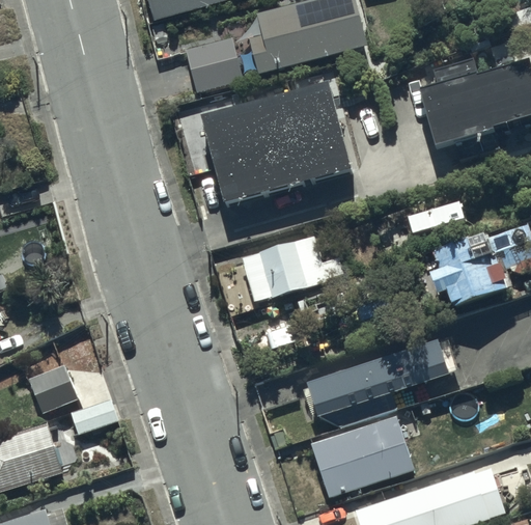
[(148,0),(152,17),(217,0),(148,0)]
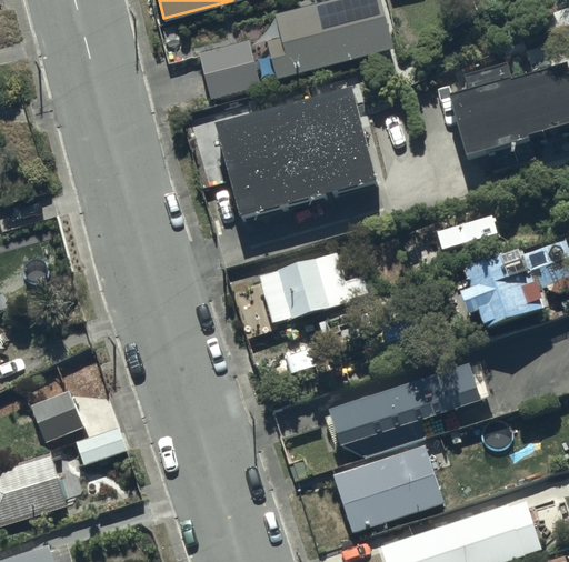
[(289,32),(270,37),(281,78),(398,47),(385,0),(326,0),(283,11),(289,32)]
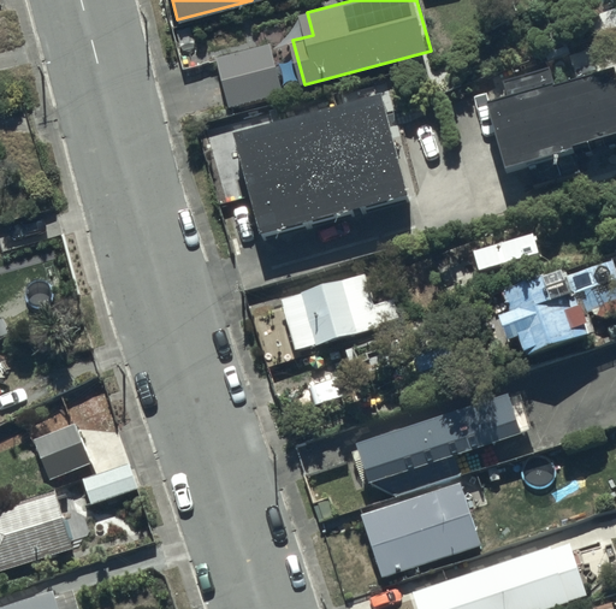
[(284,93),(271,43),(218,59),(232,107),(284,93)]
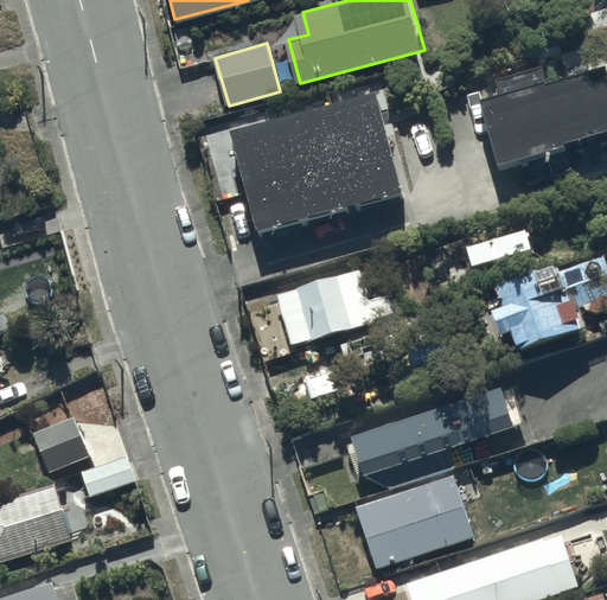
[(500,96),(477,103),(496,167),(521,160),(525,179),(574,165),(568,145),(606,133),(606,85),(602,68),(547,83),(541,62),(494,75),(500,96)]
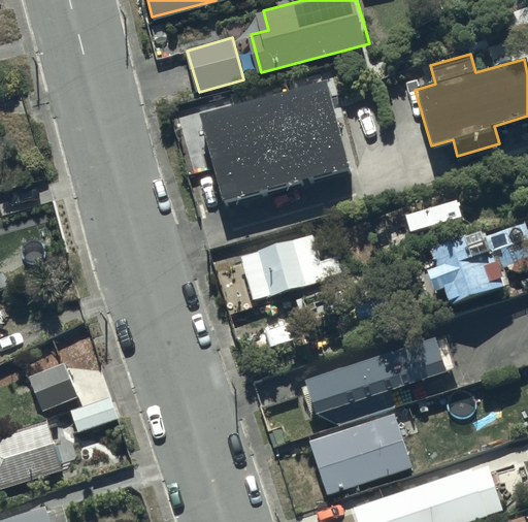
[(325,80),(198,113),(221,201),(348,168),(325,80)]
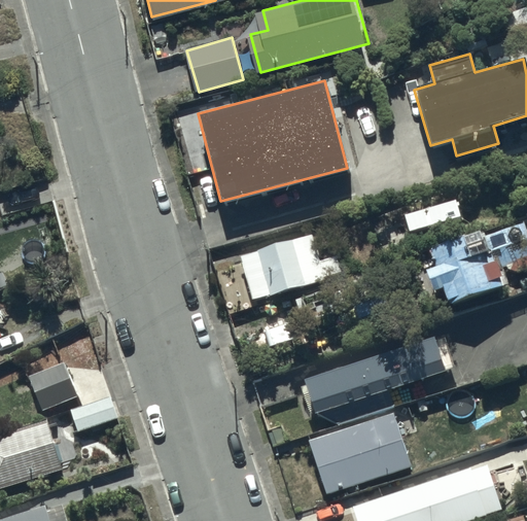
[(455,201),(408,216),(414,234),(460,219),(455,201)]
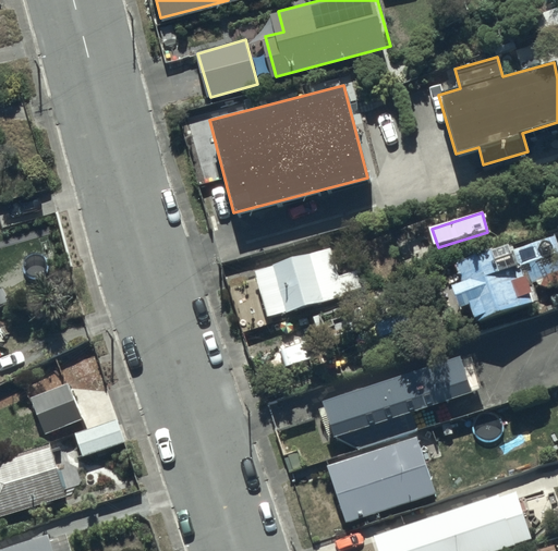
[(557,246),(553,233),(455,265),(461,283),(448,288),(456,311),(470,307),(474,323),(537,304),(531,281),(536,279),(537,280),(538,281),(540,282),(541,282),(542,283),(543,283),(544,283),(545,283),(546,283),(547,284),(549,284),(550,283),(552,283),(553,283),(554,283),(555,282),(556,282),(557,281),(557,280),(557,246)]
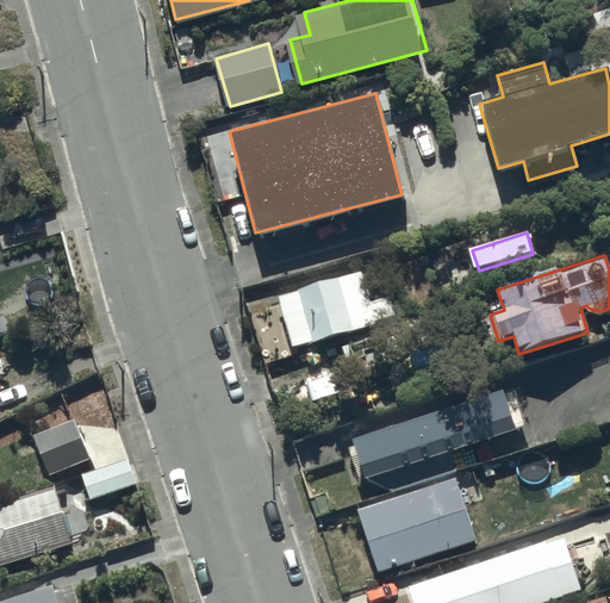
[(362,272),(279,292),(291,343),(394,318),(388,294),(369,299),(362,272)]
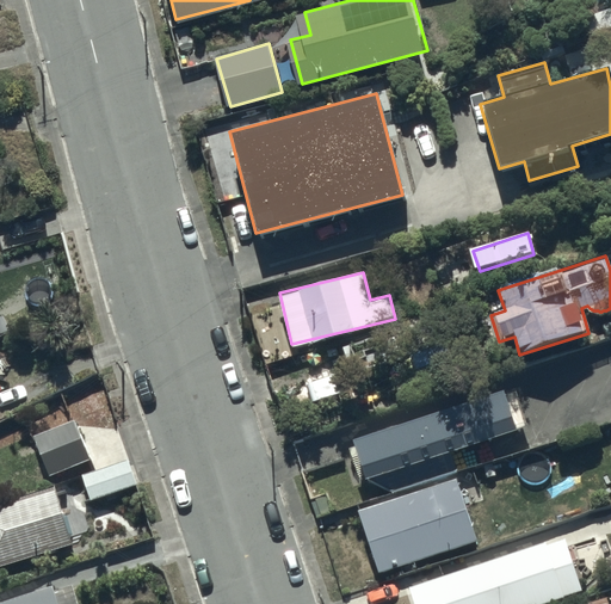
[(364,479),(376,475),(395,488),(457,468),(452,451),(516,432),(505,396),(353,443),(364,479)]
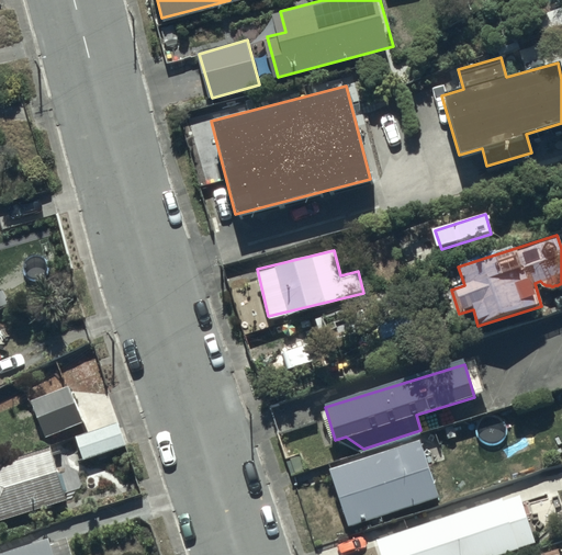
[(65,384),(29,397),(44,434),(81,420),(85,428),(74,431),(83,456),(127,440),(107,388),(65,384)]
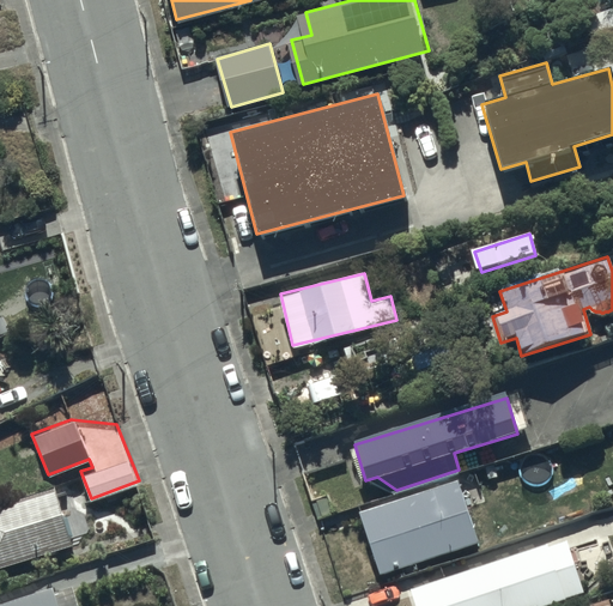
[(456,478),(358,510),(378,573),(477,540),(456,478)]
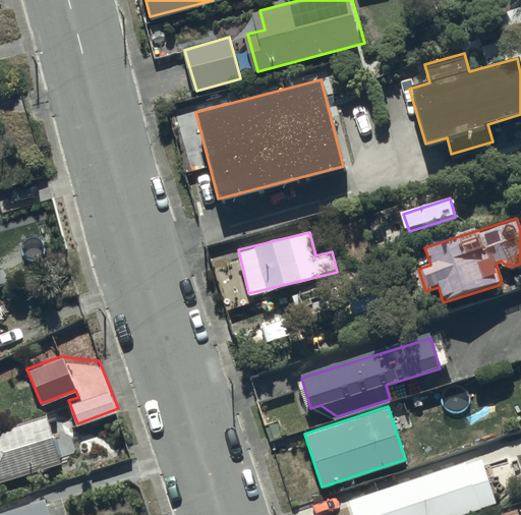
[(44,413),(0,426),(0,479),(59,461),(44,413)]
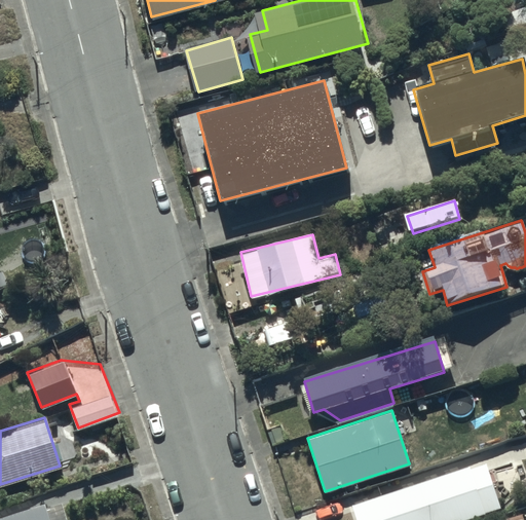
[(484,461),(352,507),(357,519),(450,519),(498,504),(484,461)]
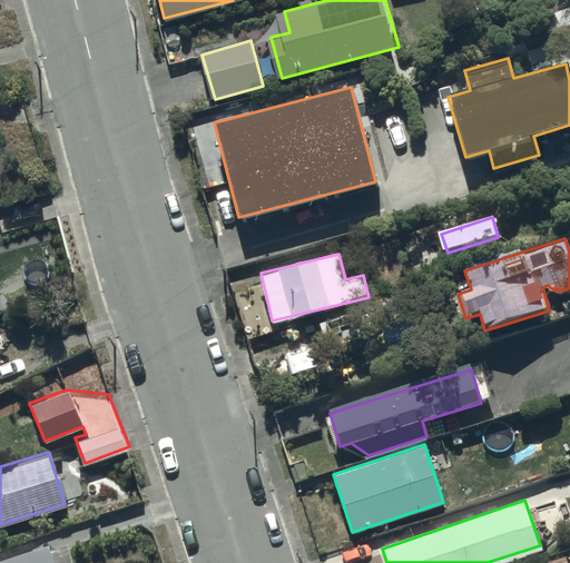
[(0,562),(56,562),(51,546),(0,560),(0,562)]
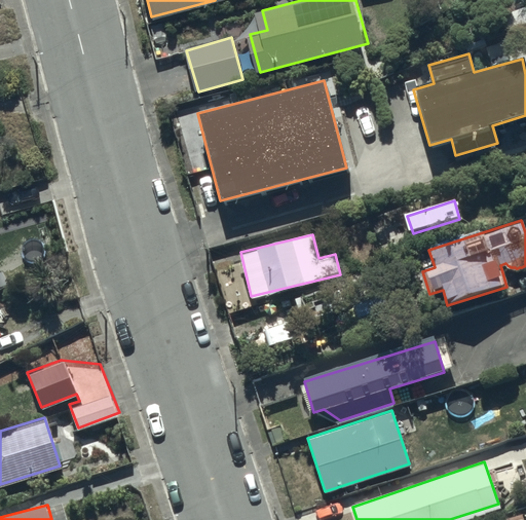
[(525,519),(525,508),(496,517),(497,519),(525,519)]
